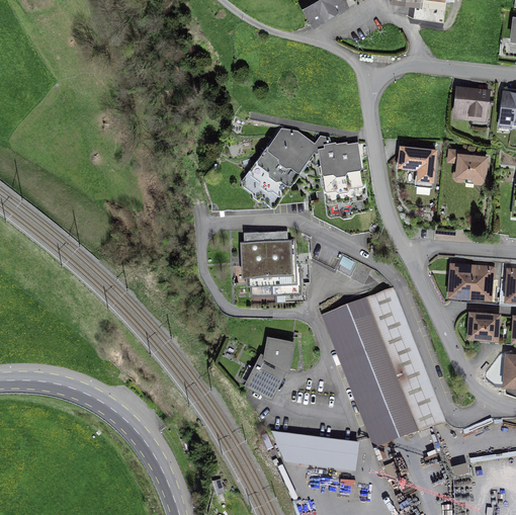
[(301,0),(312,20),(334,8),(335,11),(346,5),(343,0),(301,0)]
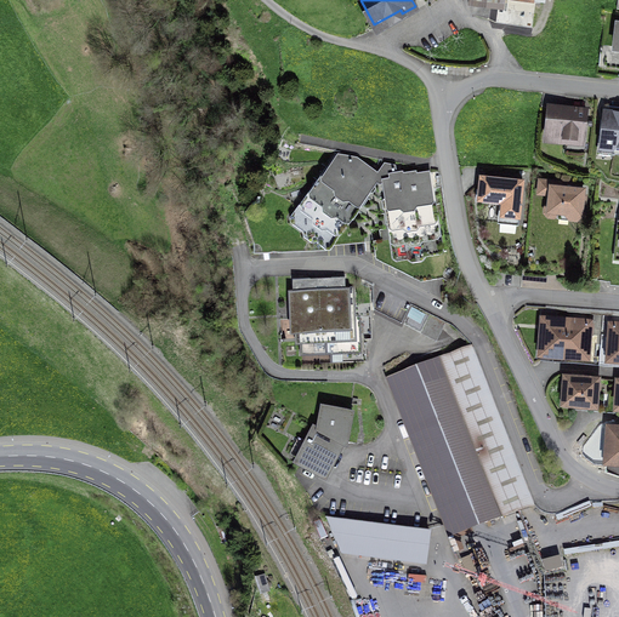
[(514,0),(512,7),(537,11),(539,0),(514,0)]
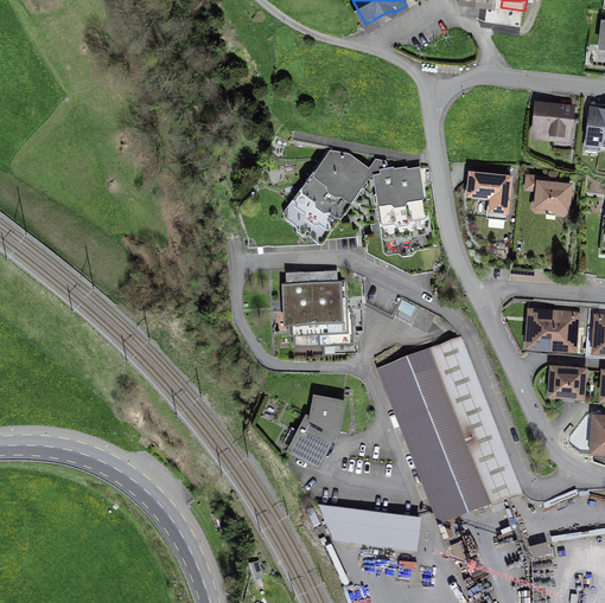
[(604,18),(602,18),(599,43),(591,42),(590,62),(604,63),(604,18)]
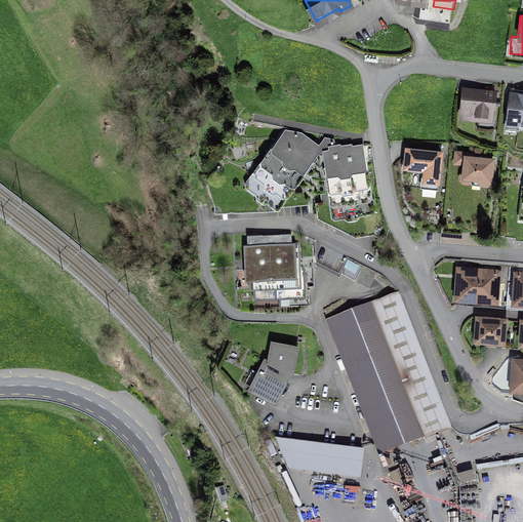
[(493,89),(463,86),(460,112),(491,115),(493,89)]
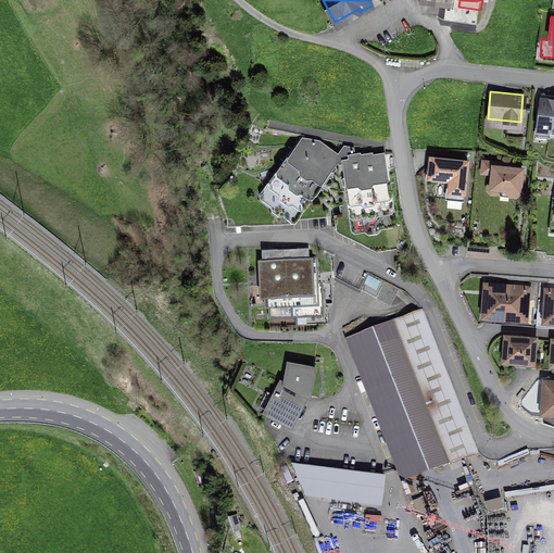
[(553,98),(540,97),(537,134),(553,135),(553,98)]
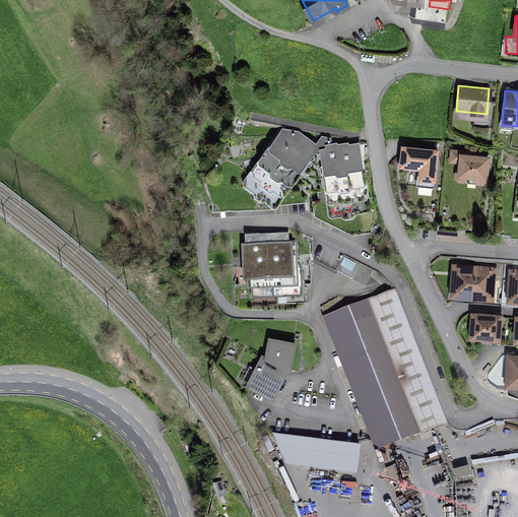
[(272,202),(314,144),(315,143),(298,131),(282,127),(243,181),(272,202)]
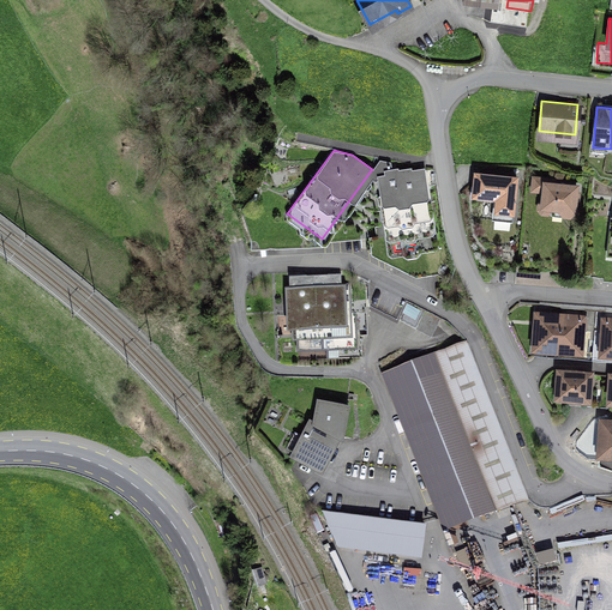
[(381,245),(382,252),(433,243),(420,164),(390,168),(390,161),(378,159),(372,169),(371,170),(378,175),(385,223),(377,224),(378,234),(367,235),(370,247),(381,245)]
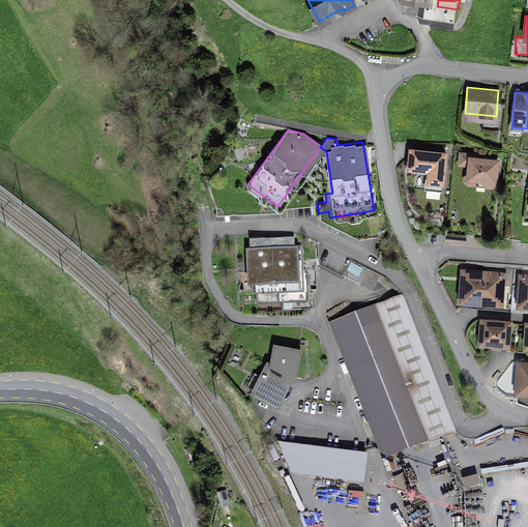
[(443,151),(409,147),(407,167),(428,169),(426,185),(440,186),(443,151)]
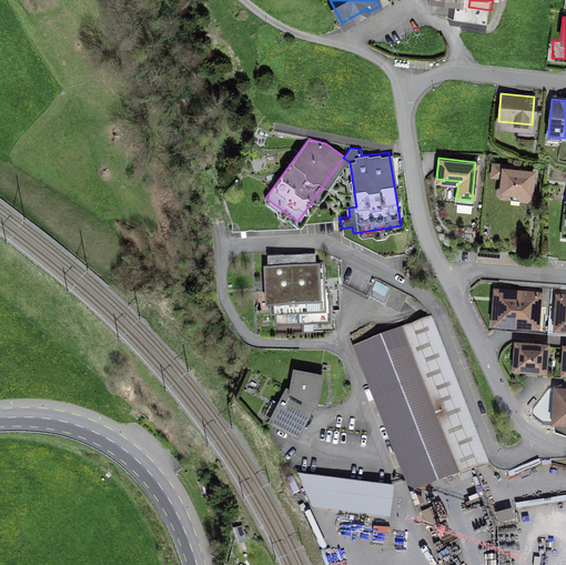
[(511,163),(492,161),(491,173),(502,174),(501,183),(497,185),(497,192),(499,195),(504,195),(508,192),(508,190),(517,191),(517,194),(521,198),(526,198),(529,194),(532,170),(511,168),(511,163)]
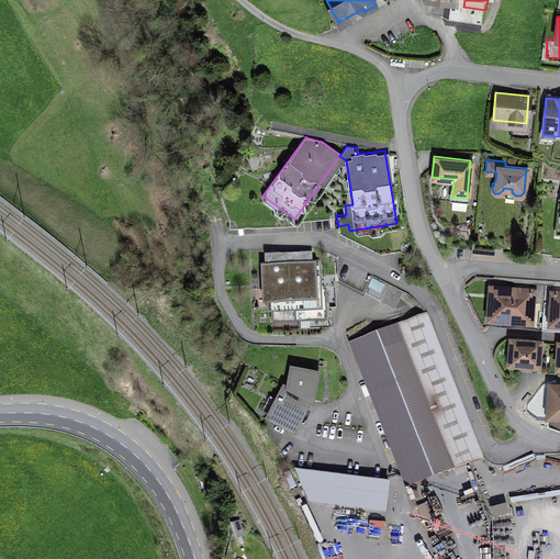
[(262,258),(259,259),(260,308),(269,308),(270,319),(325,316),(324,283),(320,283),(318,257),(279,258),(279,249),(262,249),(262,258)]
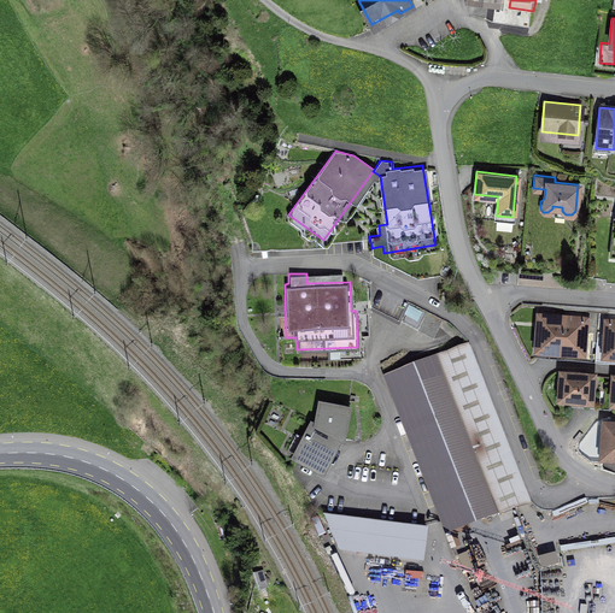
[(545,348),(558,349),(561,314),(538,312),(536,341),(533,341),(532,351),(545,351),(545,348)]
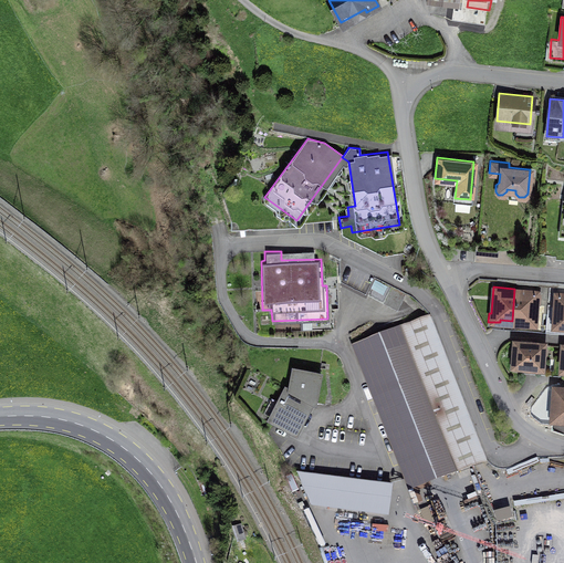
[(535,290),(514,289),(512,321),(523,321),(523,324),(535,325),(536,318),(534,316),(535,290)]
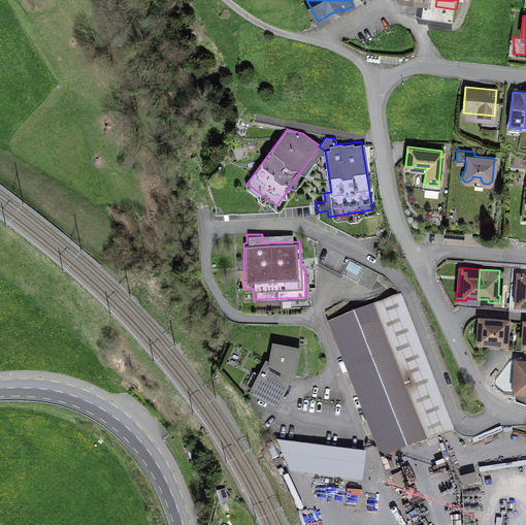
[(525,302),(525,272),(518,272),(516,297),(525,297),(524,302),(525,302)]
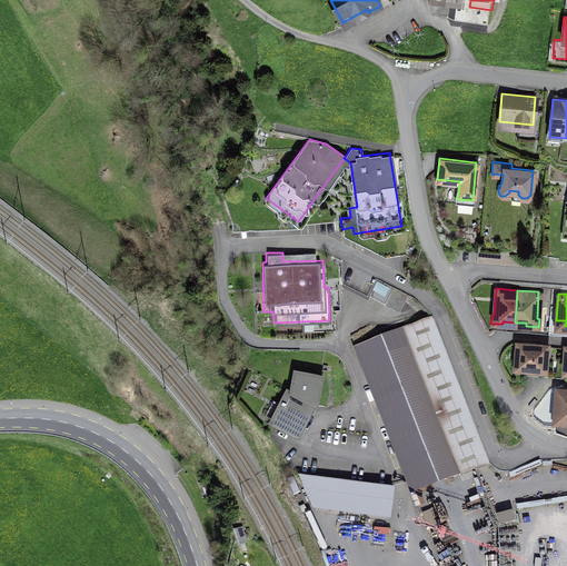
[(431,316),(360,344),(416,487),(487,459),(431,316)]
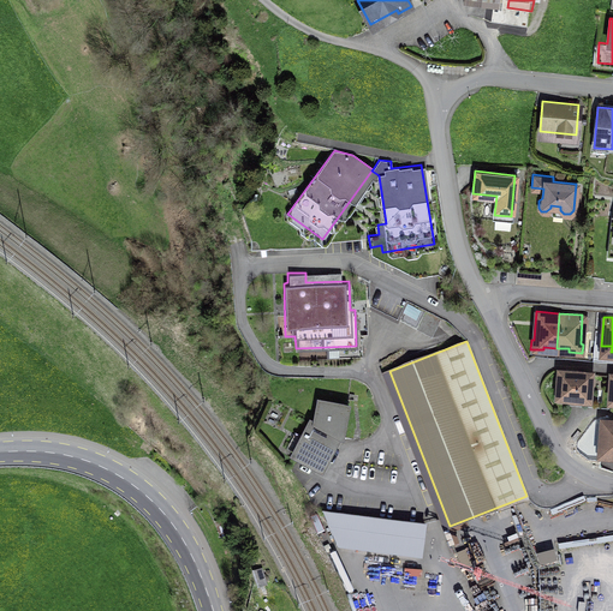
[(589,371),(558,369),(557,390),(566,391),(566,396),(588,397),(589,371)]
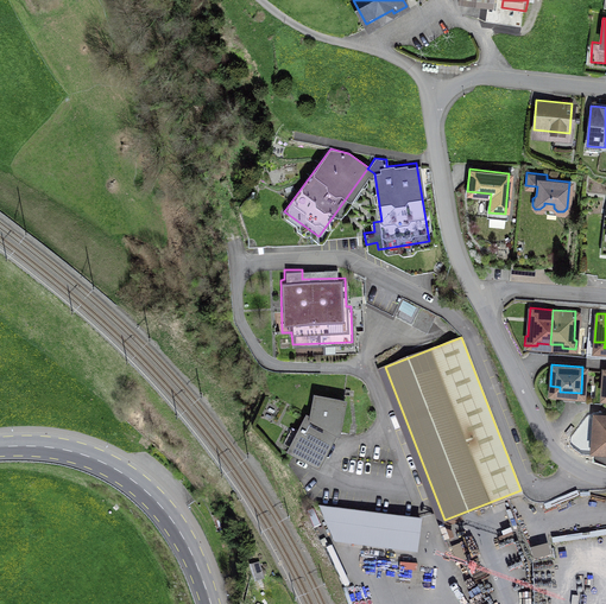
[(341,400),(315,396),(310,417),(305,414),(290,445),(316,459),(332,430),(335,431),(341,400)]
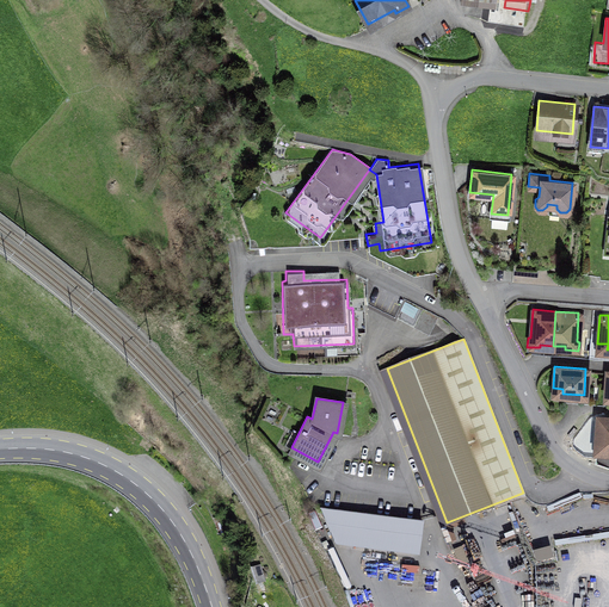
[(604,451),(608,451),(608,416),(597,415),(595,444),(604,445),(604,451)]
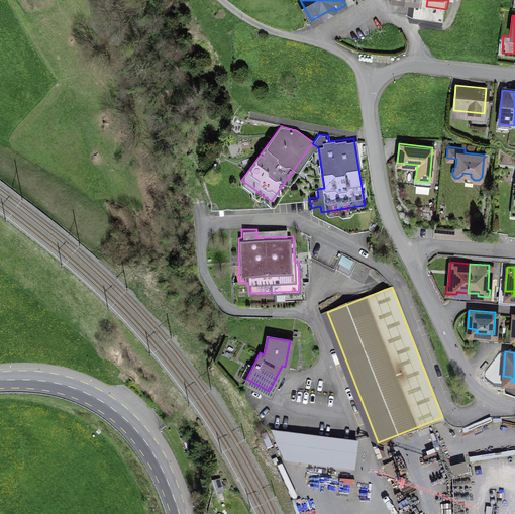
[(352,466),(355,440),(270,429),(281,456),(352,466)]
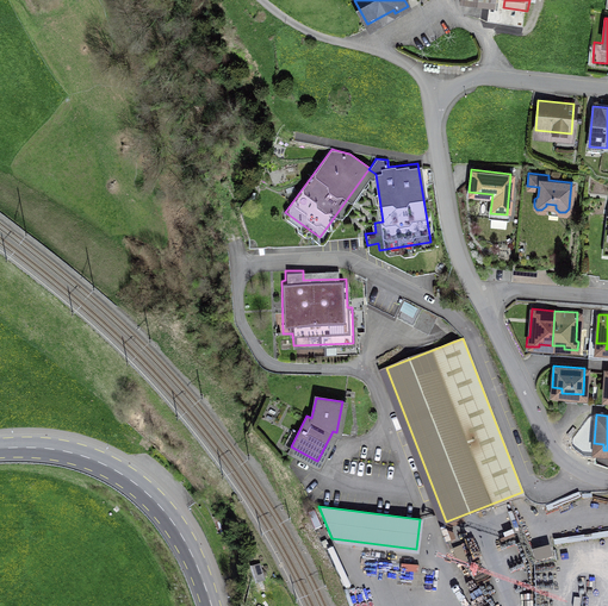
[(533,553),(550,551),(548,539),(532,542),(533,553)]
